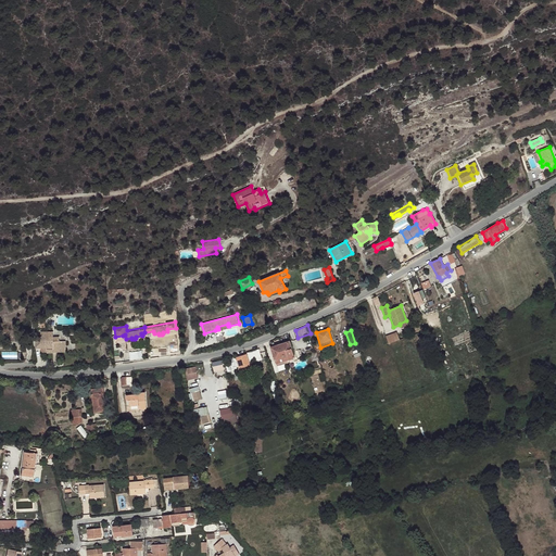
[(47,348),(47,352),(66,352),(66,341),(60,341),(59,337),(53,337),(53,331),(41,332),(41,338),(37,338),(36,348),(41,348),(47,348)]
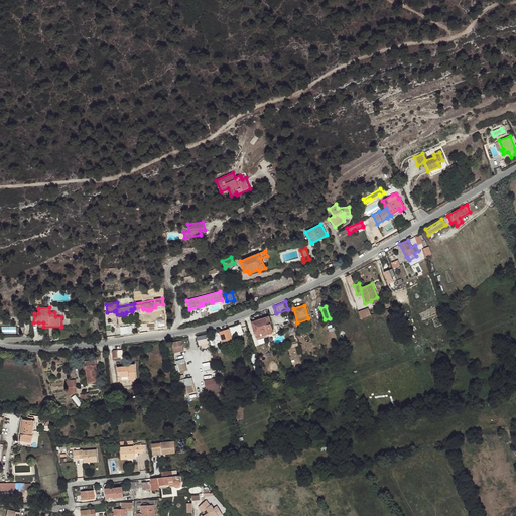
[(368,309),(358,312),(361,319),(371,315),(368,309)]
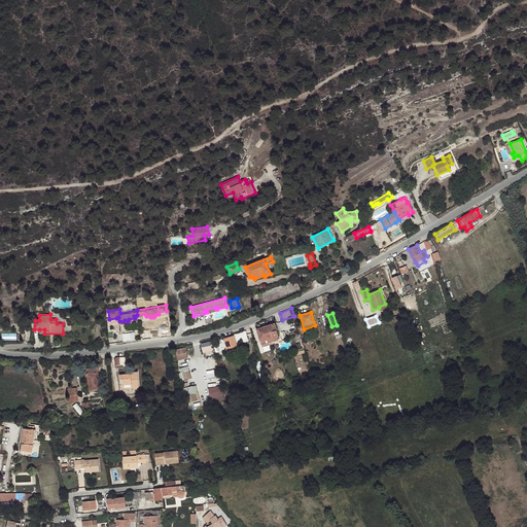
[(261,345),(279,340),(274,323),(256,329),(261,345)]
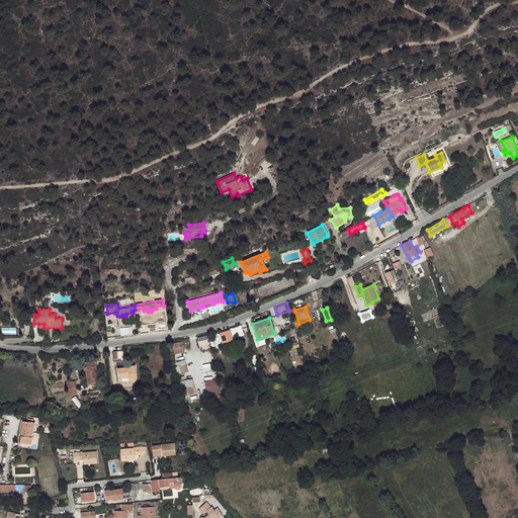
[(241,325),(230,328),(231,332),(238,330),(239,333),(243,332),(241,325)]
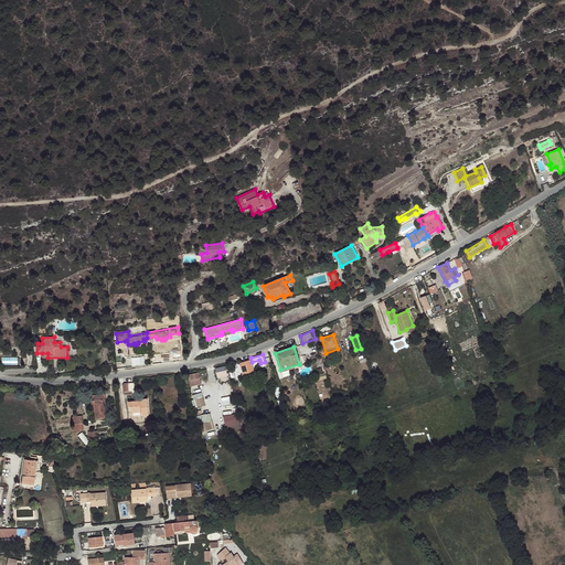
[(244,374),(253,371),(251,361),(241,364),(244,374)]
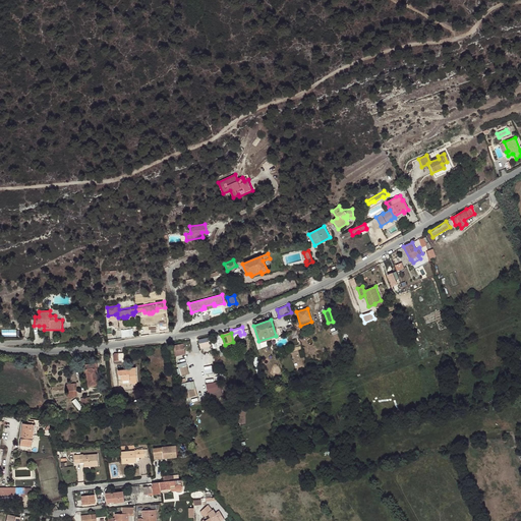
[(200,348),(210,347),(209,338),(199,339),(200,348)]
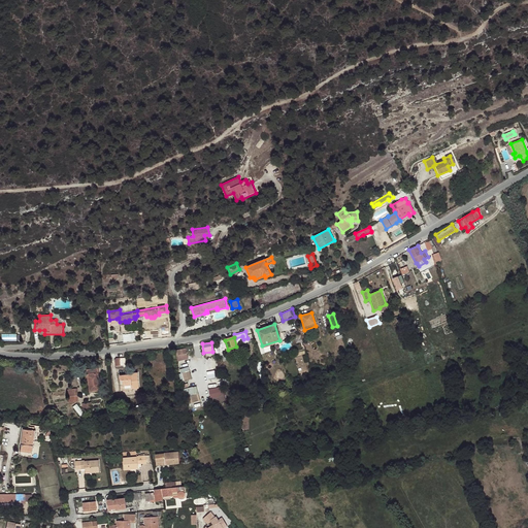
[(177,351),(175,352),(176,356),(188,354),(186,348),(177,350),(177,351)]
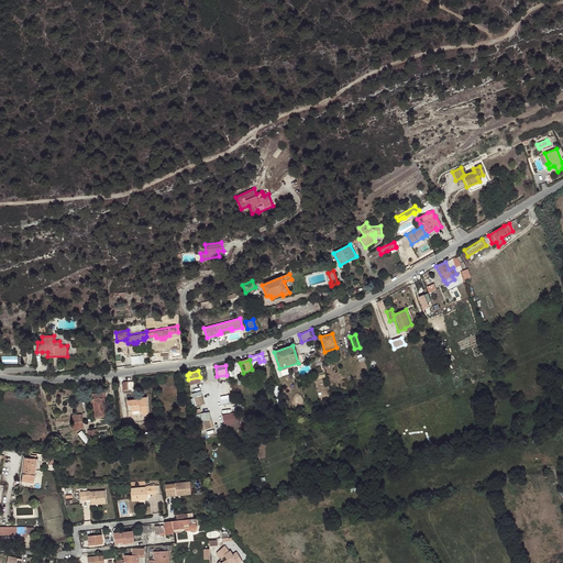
[(220,384),(221,392),(230,390),(229,383),(220,384)]
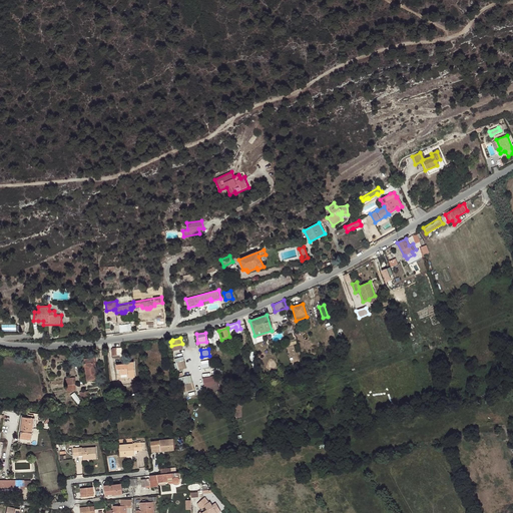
[(183,356),(173,359),(176,371),(187,368),(183,356)]
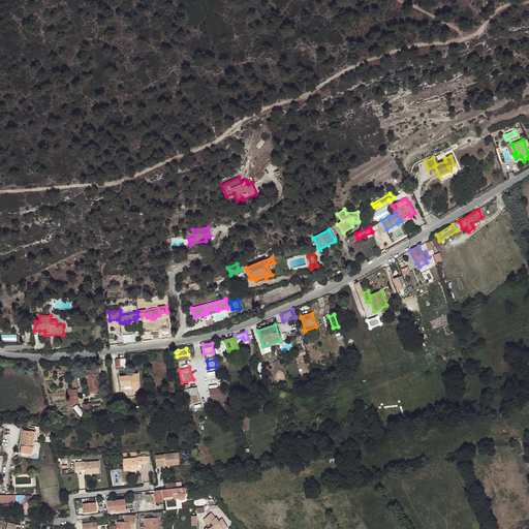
[(100,392),(97,370),(87,371),(90,393),(100,392)]
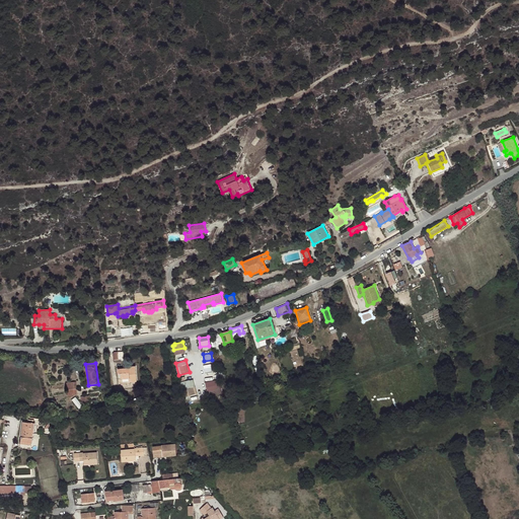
[(121,378),(118,378),(119,382),(126,382),(126,384),(130,383),(130,381),(137,381),(135,367),(129,367),(129,368),(117,369),(118,373),(121,373),(121,378)]
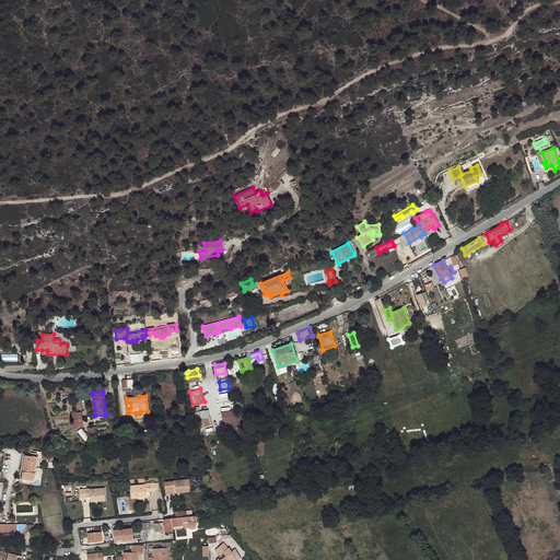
[(208,408),(195,412),(200,429),(213,424),(208,408)]
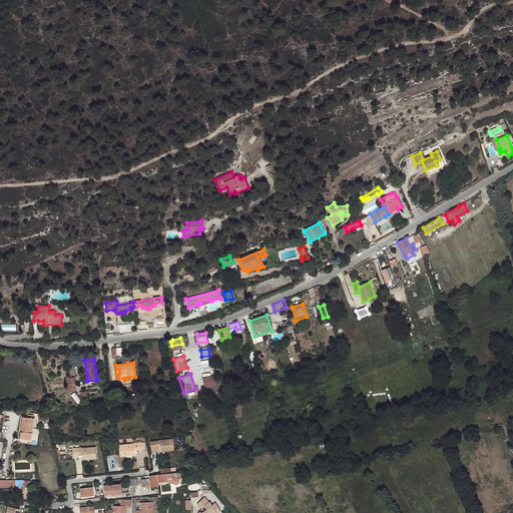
[(204,387),(212,385),(210,376),(202,377),(204,387)]
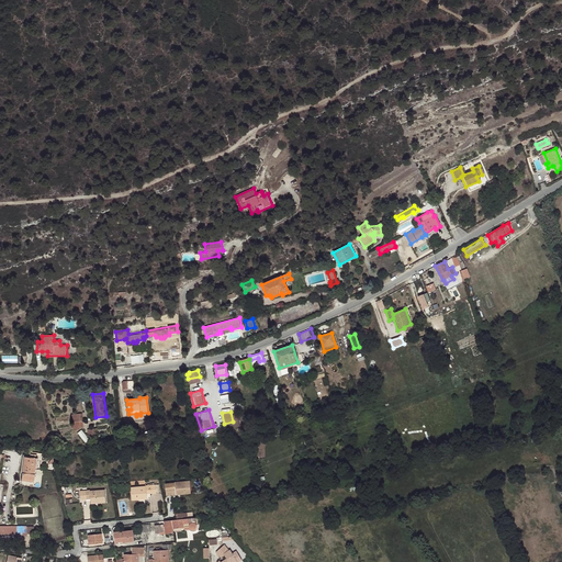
[(80,422),(79,414),(71,415),(72,423),(74,423),(74,428),(82,428),(82,422),(80,422)]
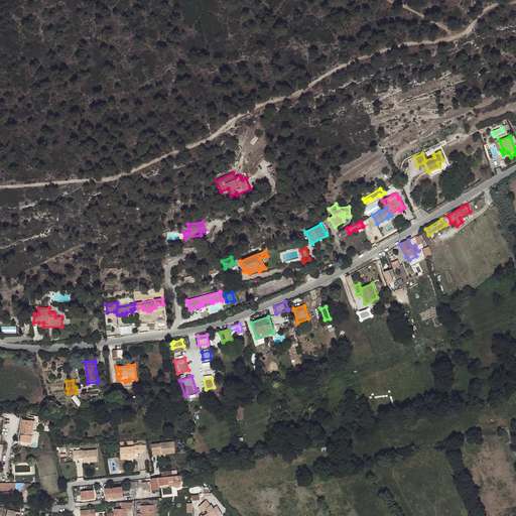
[(30,442),(32,420),(32,418),(30,417),(29,418),(26,418),(26,420),(22,419),(19,440),(30,442)]
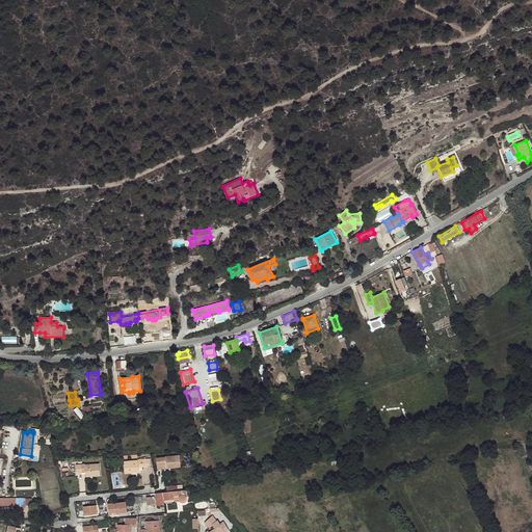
[(166,466),(166,468),(181,467),(180,456),(156,458),(157,466),(166,466)]
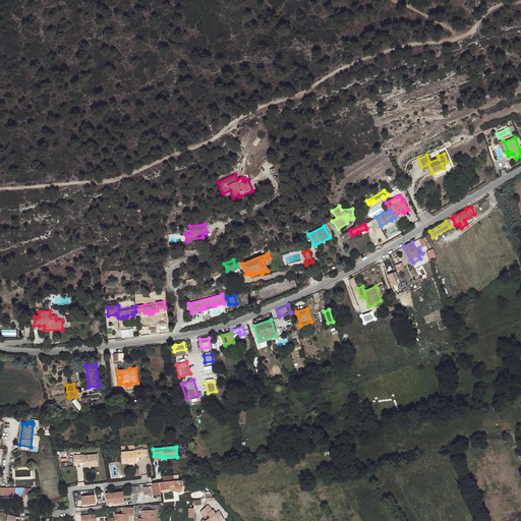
[(336,448),(322,451),(323,456),(337,453),(336,448)]
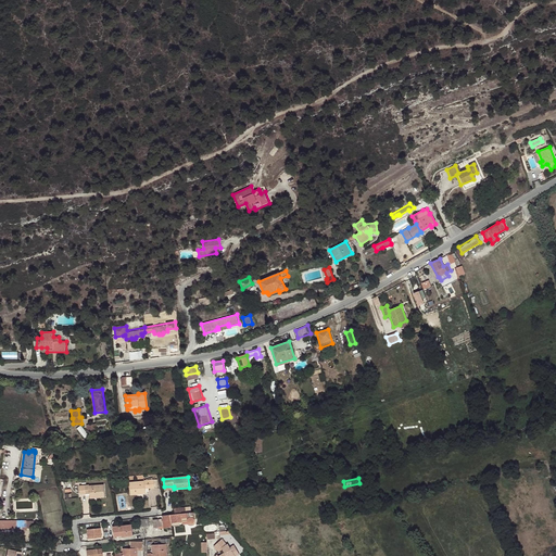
[(144,482),(129,483),(130,495),(146,493),(146,489),(154,488),(153,480),(144,481),(144,482)]
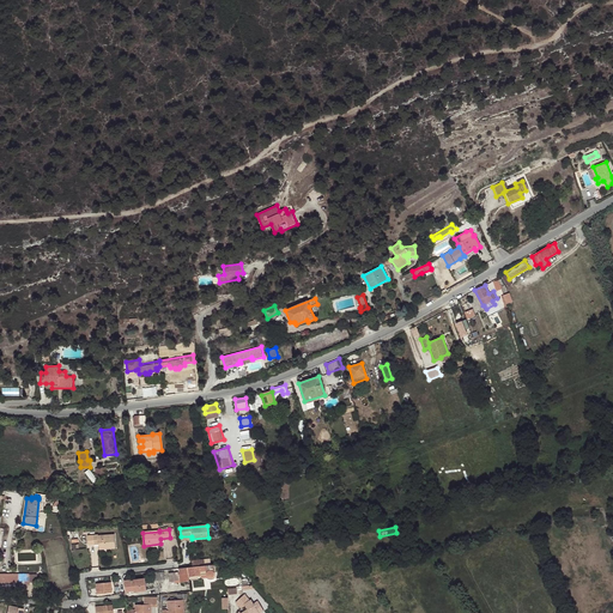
[(98,535),(87,536),(89,545),(98,545),(99,550),(115,548),(115,535),(98,536),(98,535)]
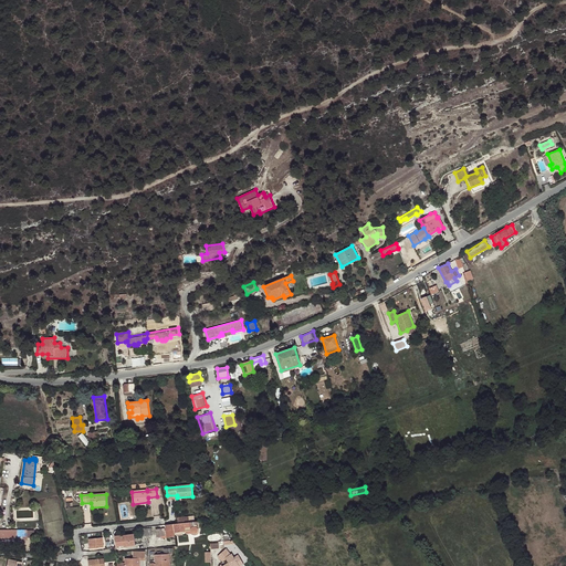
[(178,524),(165,525),(166,528),(155,530),(157,537),(161,536),(166,536),(166,537),(175,536),(174,533),(185,531),(186,531),(191,531),(191,532),(192,533),(194,533),(195,533),(197,533),(198,531),(198,530),(197,528),(197,521),(189,522),(178,524)]
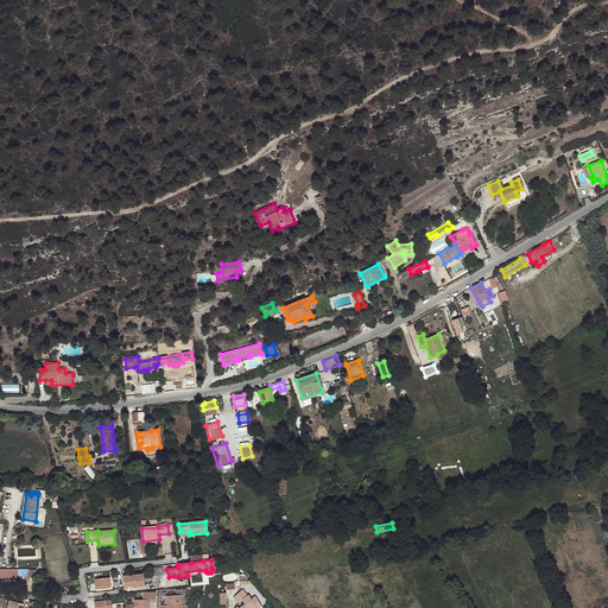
[(145,586),(144,575),(124,576),(125,587),(133,586),(133,588),(145,586)]
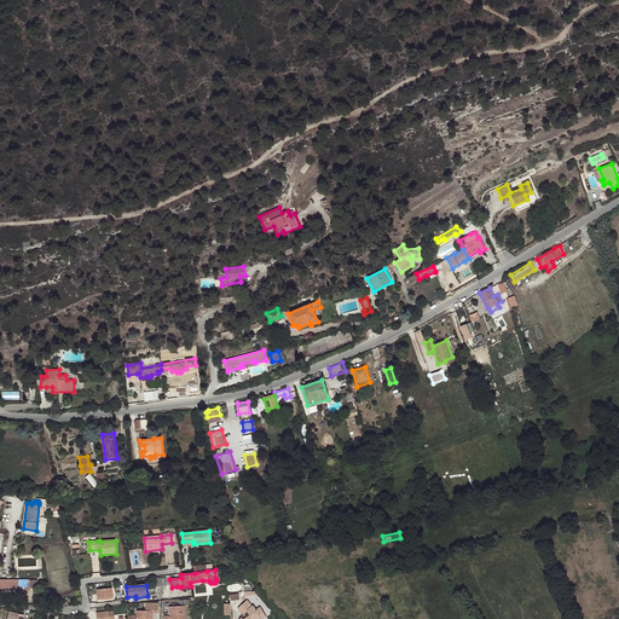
[(113,599),(111,588),(97,590),(98,600),(113,599)]
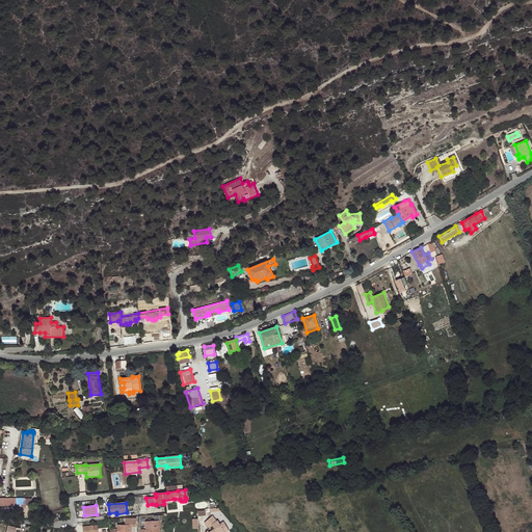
[(162,521),(162,516),(154,516),(154,521),(144,522),(145,527),(141,528),(141,531),(159,531),(159,521),(162,521)]
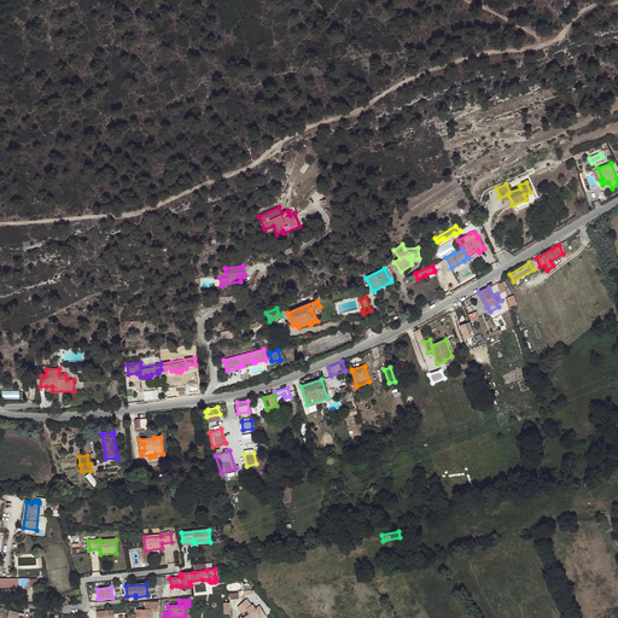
[(260,614),(263,611),(260,606),(256,608),(252,604),(249,606),(244,601),(237,607),(242,613),(246,611),(249,614),(250,616),(245,617),(244,617),(240,616),(239,617),(261,617),(262,617),(260,614)]
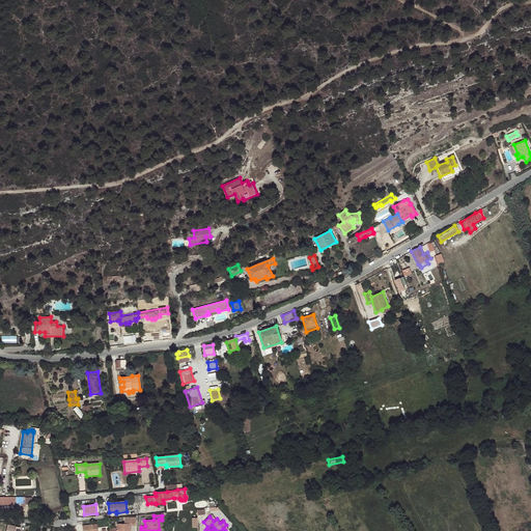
[(117,528),(110,528),(110,530),(131,530),(131,526),(136,526),(136,518),(124,518),(124,524),(117,524),(117,528)]
